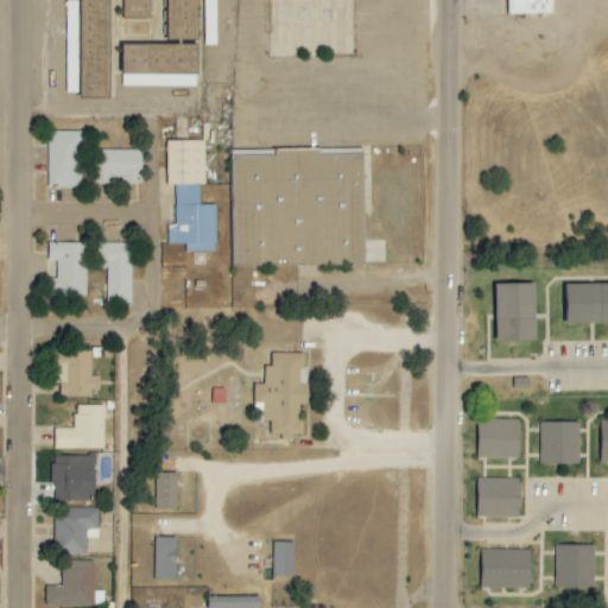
[(108,0),(65,0),(65,96),(108,96),(108,0)]
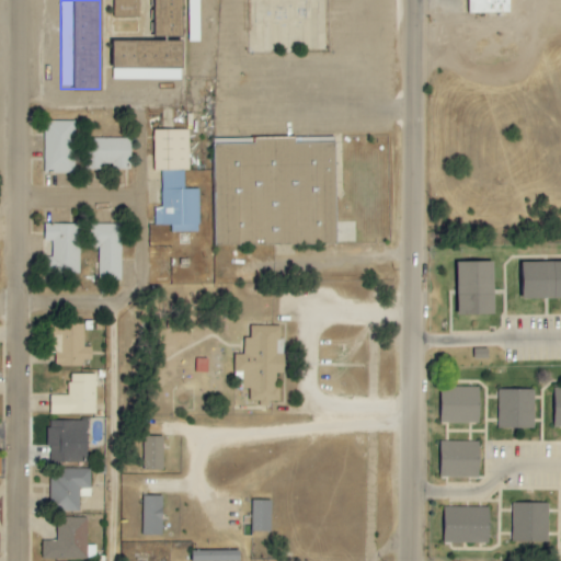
[(138,18),(138,0),(114,0),(115,18),(138,18)]
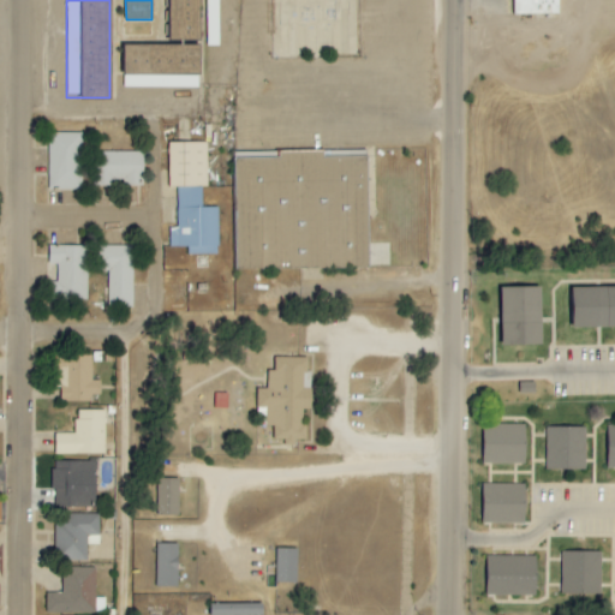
[(168,0),(168,43),(198,43),(198,0),(168,0)]
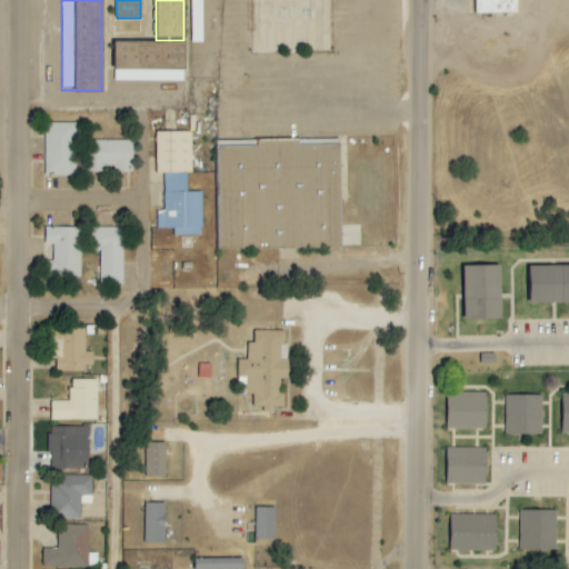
[(517,13),(516,0),(473,0),(475,15),(517,13)]
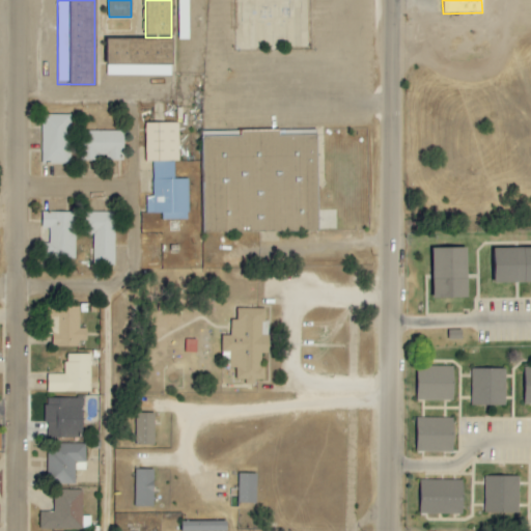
[(171,76),(171,39),(107,38),(106,76),(171,76)]
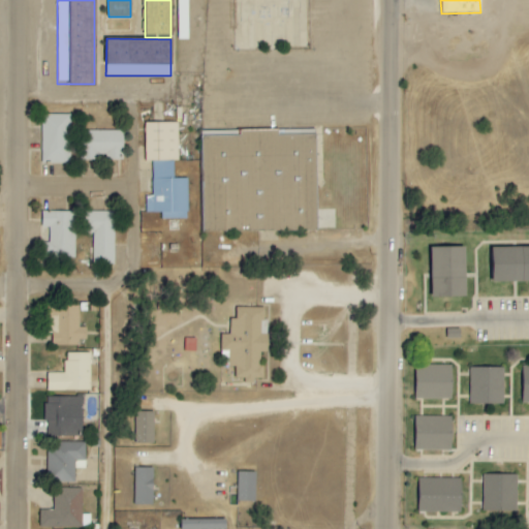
[(41,163),(70,163),(69,115),(40,115),(41,163)]
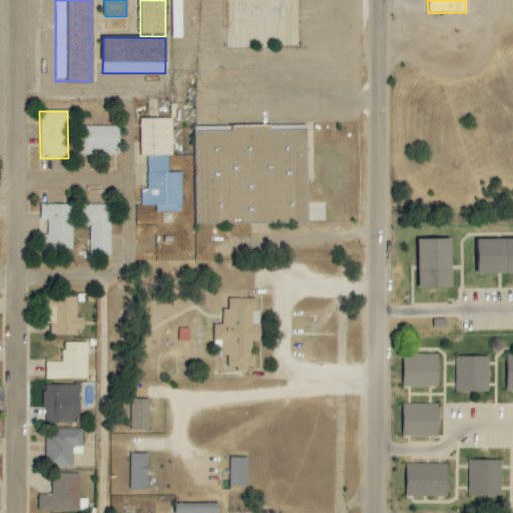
[(172,118),(139,119),(140,156),(147,156),(147,190),(140,190),(141,206),(155,206),(156,213),(181,212),(181,172),(167,173),(167,155),(172,155),(172,118)]
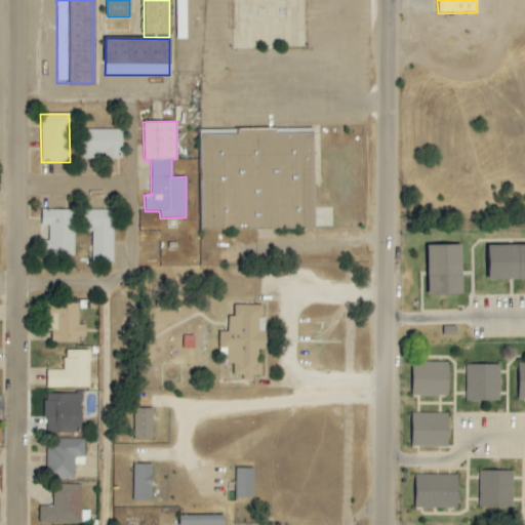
[(199,134),(200,230),(314,229),(313,133),(275,133),(275,128),(236,129),(236,134),(199,134)]
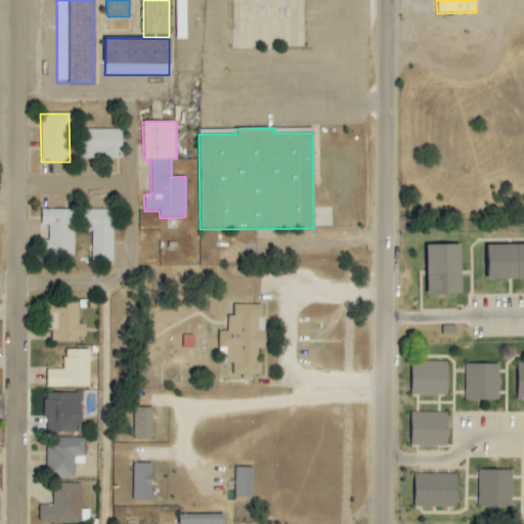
[(80,129),(80,158),(121,158),(122,130),(80,129)]
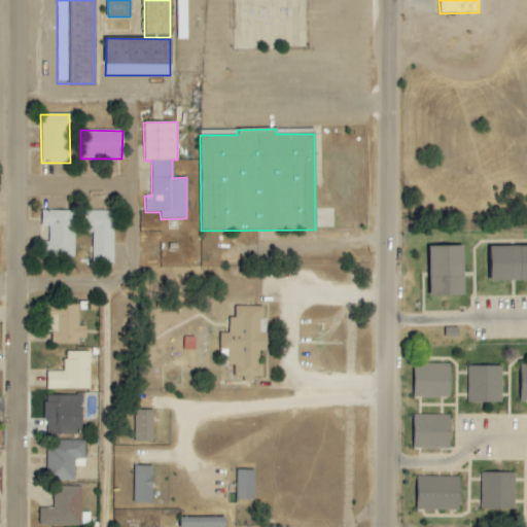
[(41,257),(74,257),(75,211),(41,210),(40,226),(48,226),(48,242),(41,242),(41,257)]
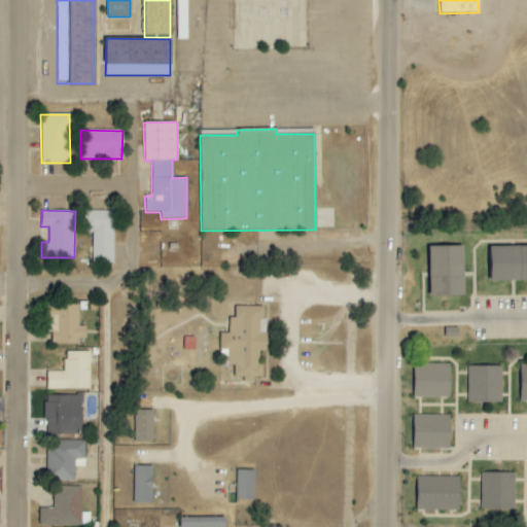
[(114,264),(113,211),(82,211),(82,233),(92,232),(93,265),(114,264)]
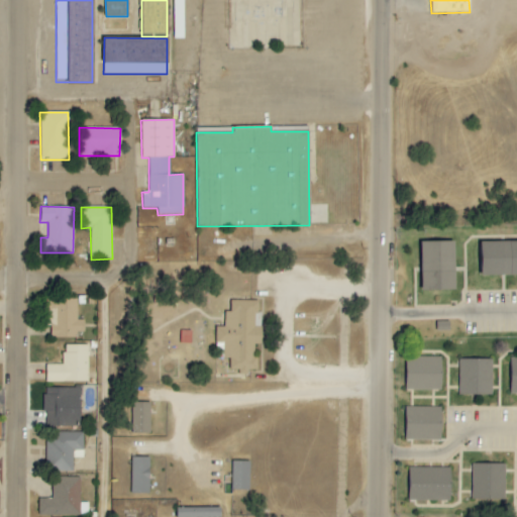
[(454,242),(421,242),(421,291),(454,291),(454,242)]
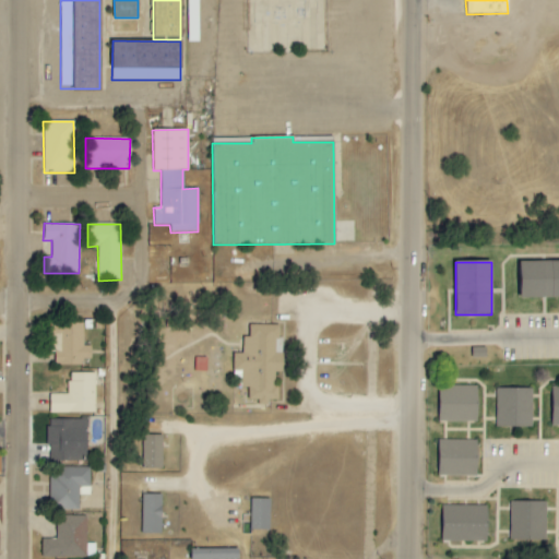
[(519,298),(558,298),(558,262),(519,262),(519,298)]
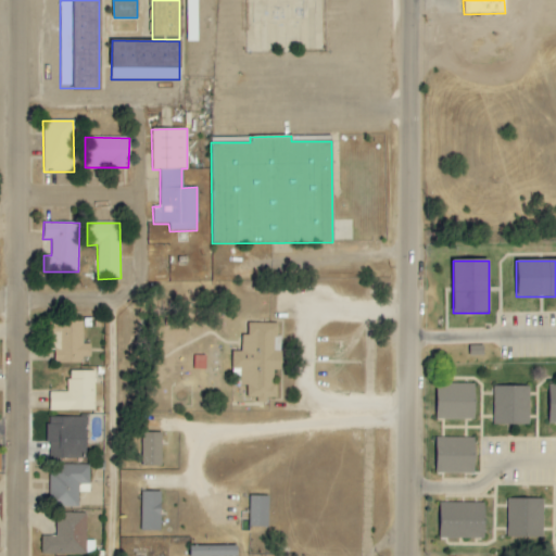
[(83,321),(50,321),(50,333),(60,333),(60,350),(54,350),(54,363),(83,363),(83,357),(90,357),(90,344),(83,344),(83,321)]
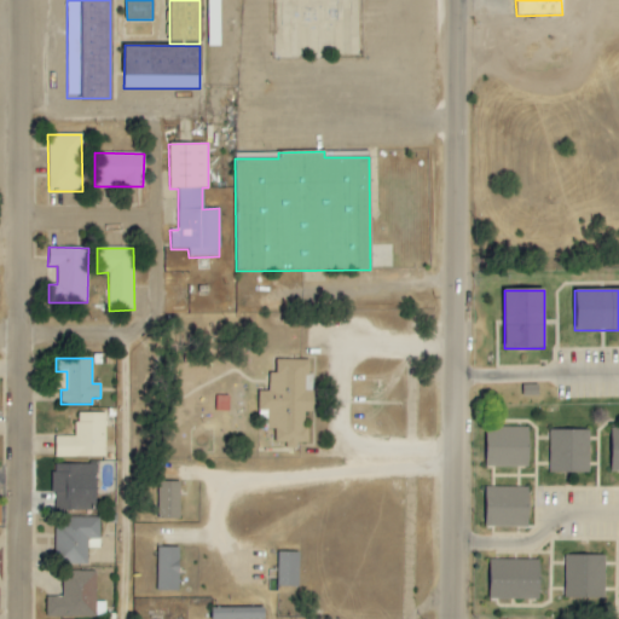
[(273,447),(298,447),(296,443),(306,443),(306,412),(312,412),(311,360),(276,360),(276,374),(268,374),(270,392),(258,392),(258,410),(266,410),(267,429),(273,429),(273,447)]
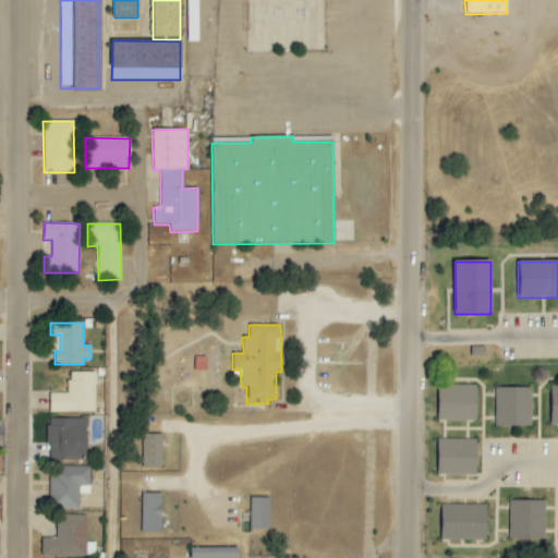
[(94,372),(68,373),(68,393),(49,395),(50,413),(95,412),(94,372)]
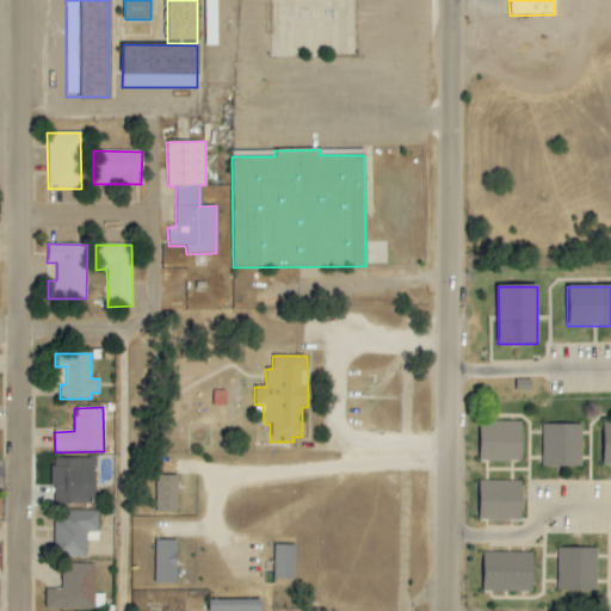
[(520,461),(520,423),(479,423),(479,461),(520,461)]
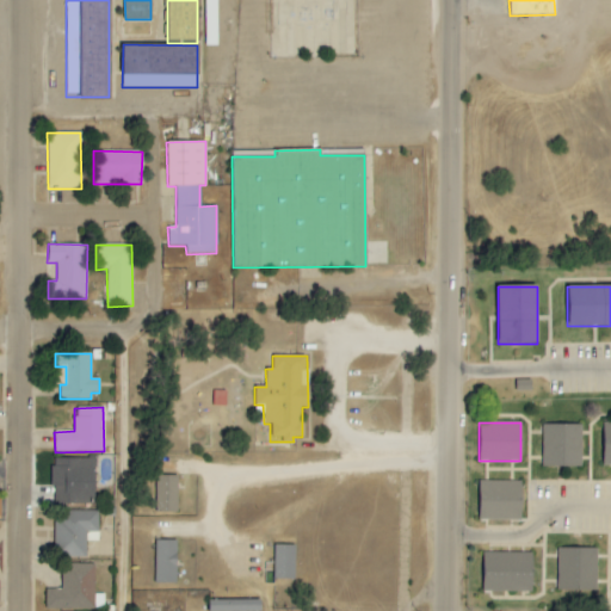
[(580,466),(580,425),(541,425),(541,466),(580,466)]
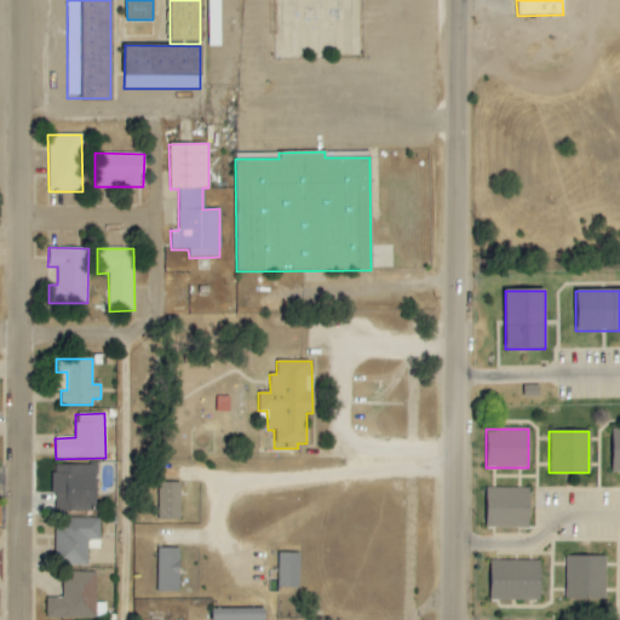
[(95,465),(53,465),(52,510),(95,511),(95,465)]
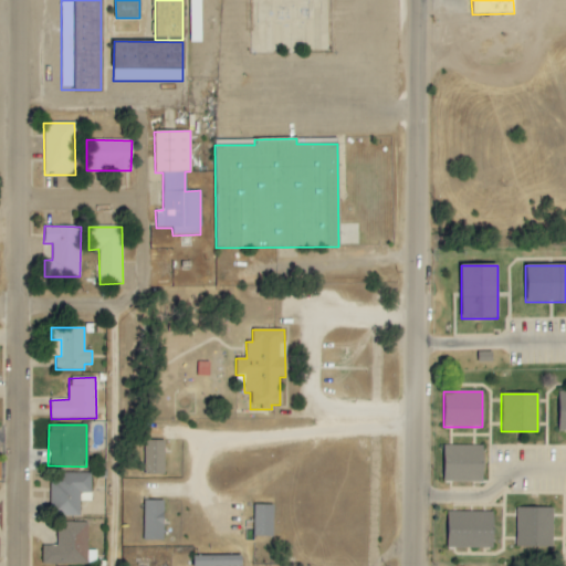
[(164,440),(145,441),(146,475),(165,474),(164,440)]
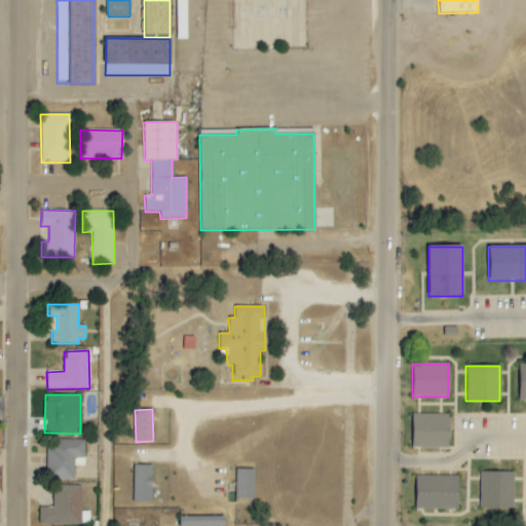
[(448,414),(411,414),(411,448),(448,448),(448,414)]
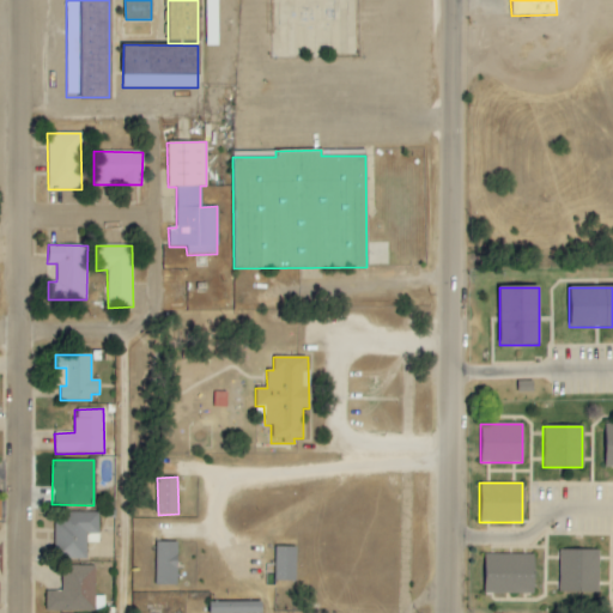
[(98,514),(65,513),(65,522),(54,521),(53,558),(86,558),(86,542),(98,542),(98,514)]
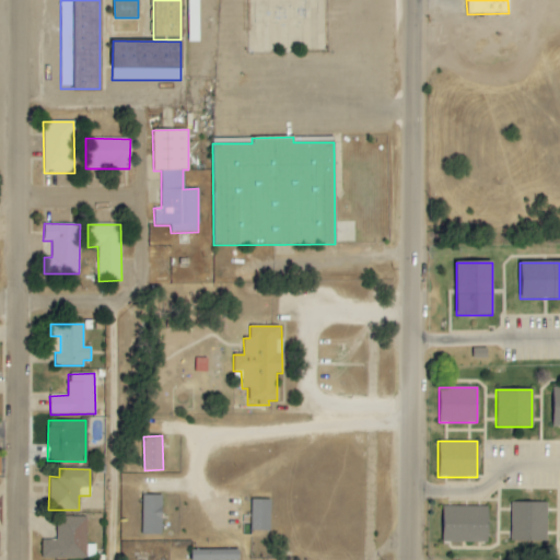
[(161,496),(142,496),(142,535),(162,535),(161,496)]
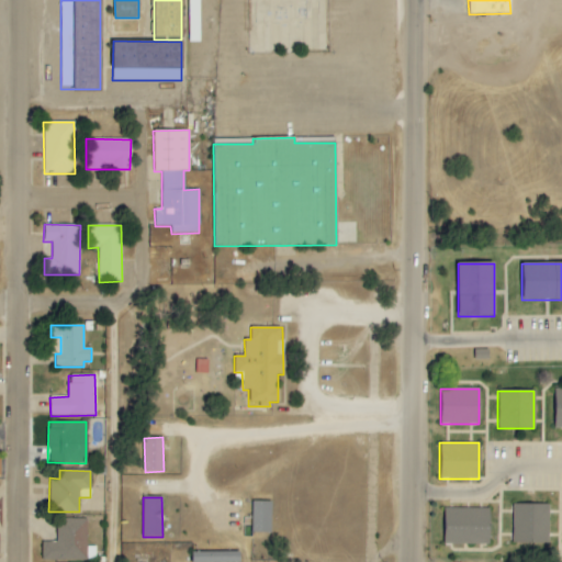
[(271,502),(253,501),(251,532),(271,534),(271,502)]
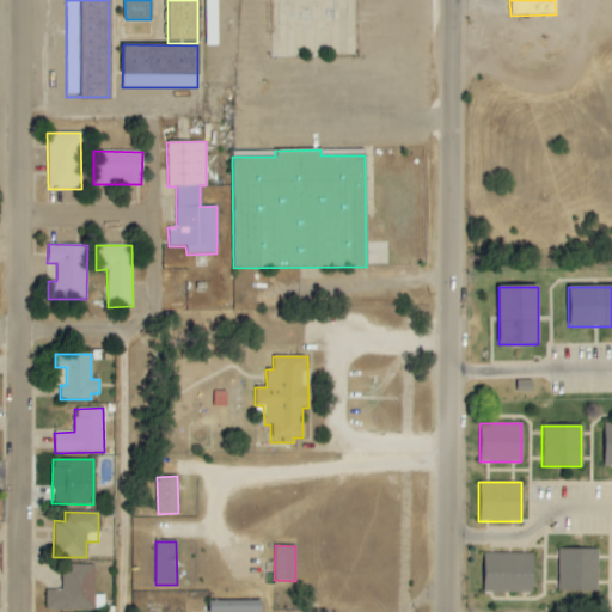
[(557,549),(557,592),(597,592),(597,549),(557,549)]
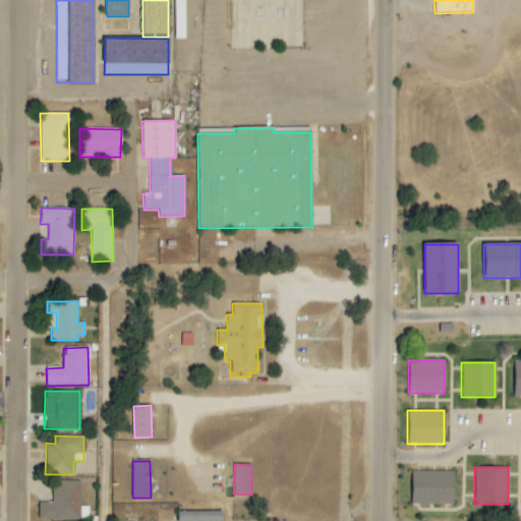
[(453,471),(410,471),(410,505),(453,505),(453,471)]
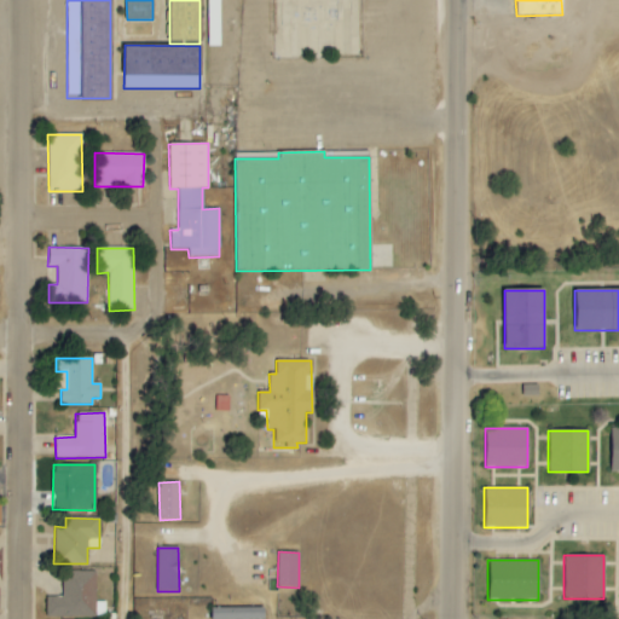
[(96,572),(63,571),(62,597),(46,597),(46,617),(96,618),(96,572)]
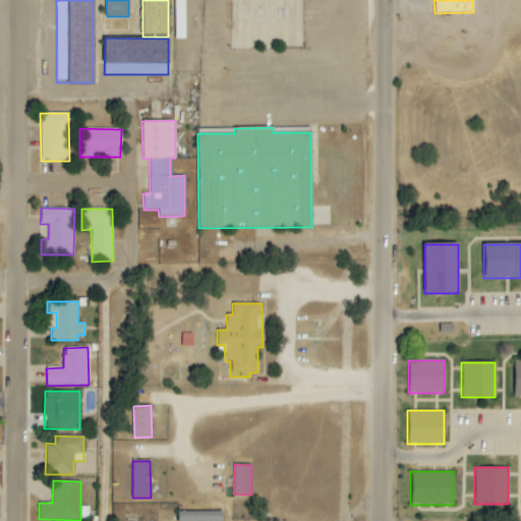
[(177,520),(222,520),(222,512),(177,512),(177,520)]
